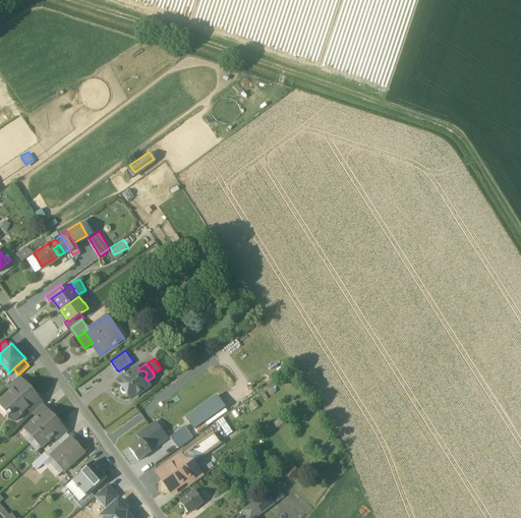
[(133,367),(121,377),(120,378),(119,379),(119,381),(120,381),(122,385),(121,386),(120,387),(121,389),(121,390),(122,391),(124,391),(125,391),(127,391),(129,394),(130,395),(132,395),(133,395),(147,386),(148,385),(148,383),(148,382),(148,381),(145,378),(146,377),(147,375),(147,373),(147,372),(146,372),(146,371),(145,371),(143,370),(141,370),(140,371),(138,368),(137,367),(136,366),(135,366),(133,367)]
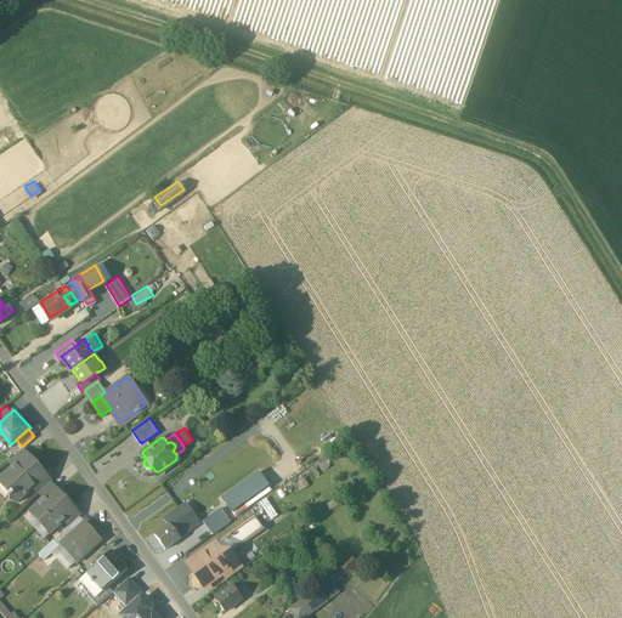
[(22,447),(9,459),(13,464),(24,454),(24,455),(27,453),(22,447)]
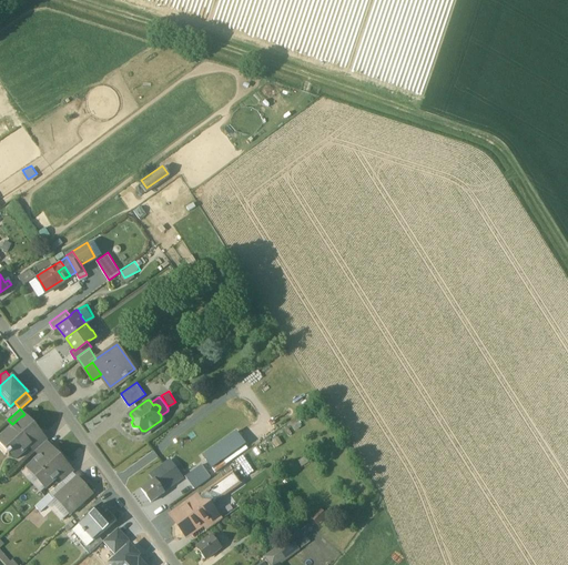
[(24,414),(22,416),(22,415),(12,424),(2,434),(12,445),(8,450),(7,451),(9,453),(11,451),(17,456),(30,444),(40,435),(42,433),(24,414)]
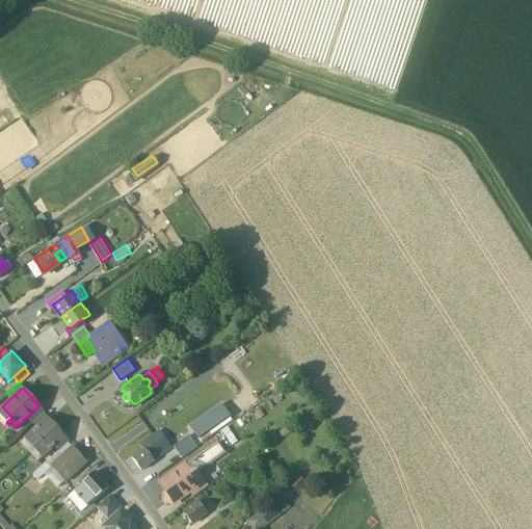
[(189,424),(197,435),(230,413),(221,401),(189,424)]
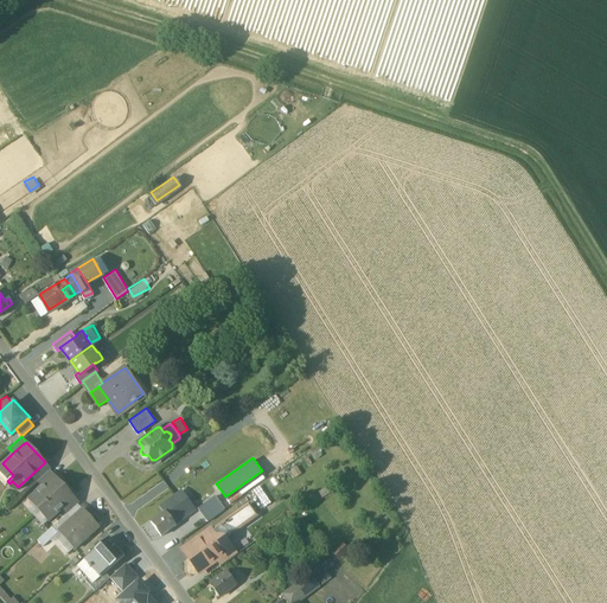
[(45,462),(43,464),(32,474),(37,480),(38,479),(49,469),(50,468),(45,462)]
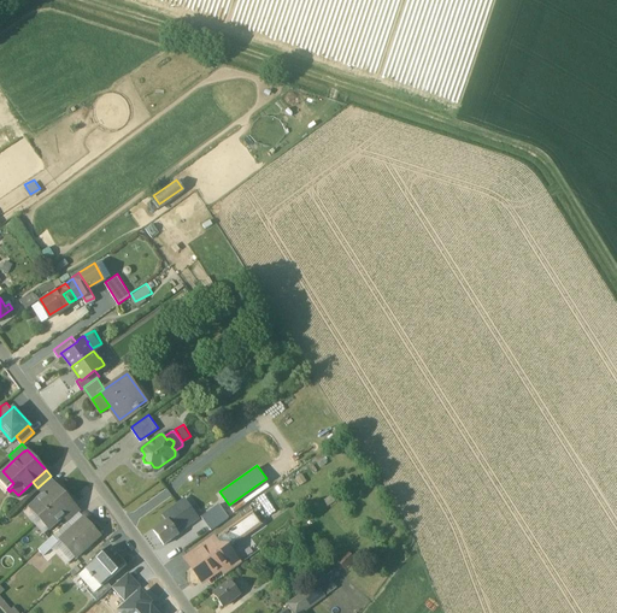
[(13,483),(3,471),(0,472),(0,477),(9,488),(13,483)]
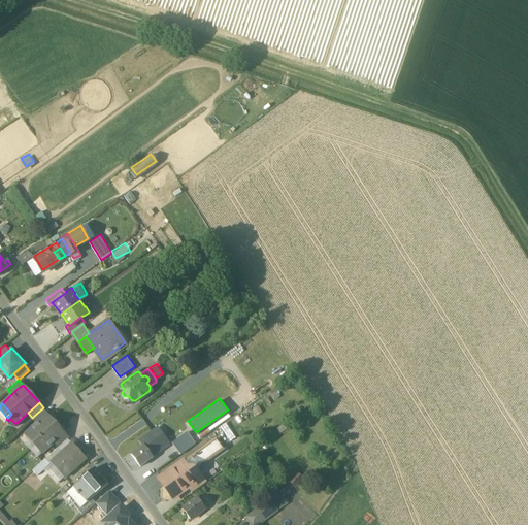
[(61,432),(46,416),(47,414),(42,408),(33,417),(37,421),(26,432),(42,451),(55,440),(59,445),(68,436),(63,430),(61,432)]
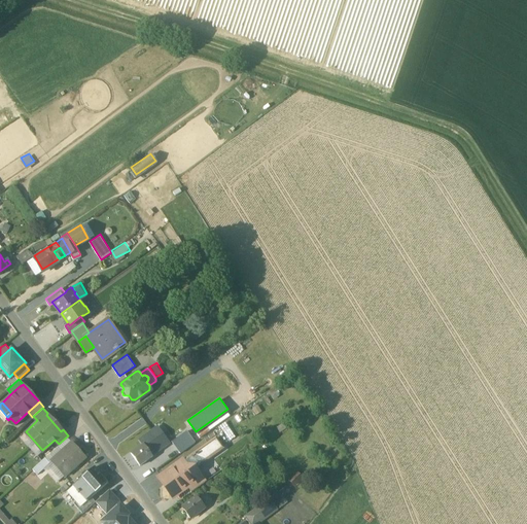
[(143,442),(150,451),(168,440),(163,432),(157,435),(153,429),(140,438),(143,442)]
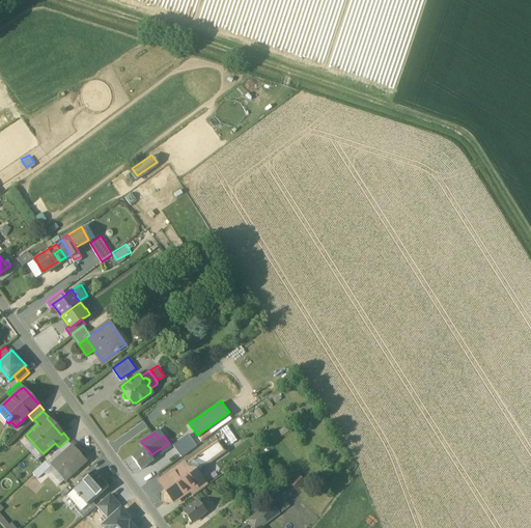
[(173,443),(182,455),(196,444),(188,433),(173,443)]
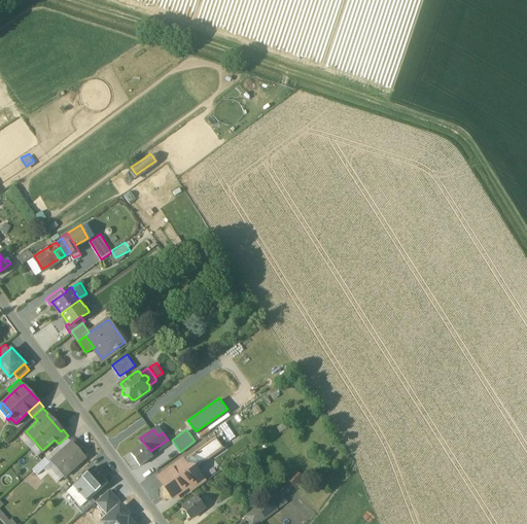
[(216,435),(191,453),(191,454),(199,463),(199,462),(222,446),(216,435)]
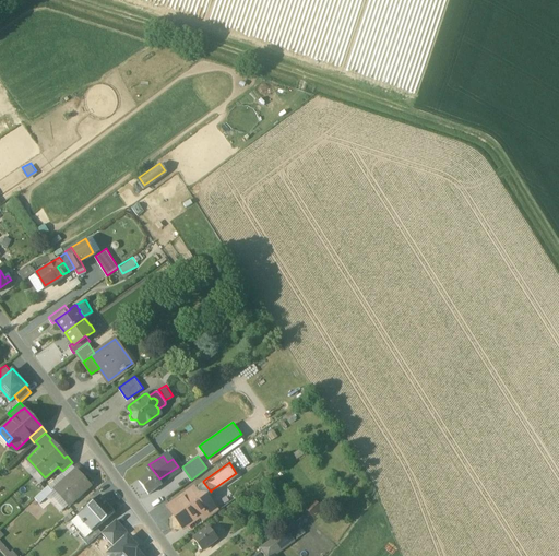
[(76,466),(54,487),(69,504),(92,484),(76,466)]
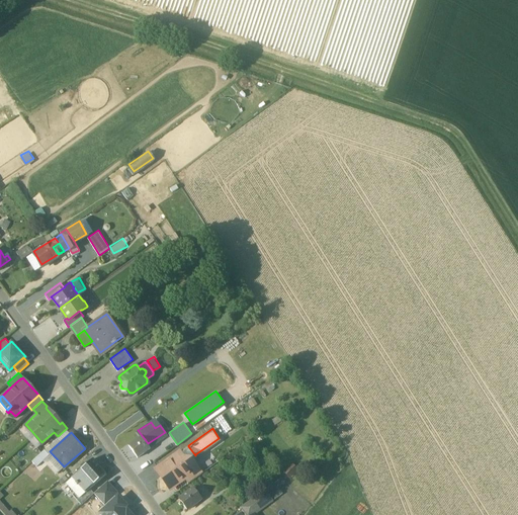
[(141,434),(128,443),(138,455),(150,446),(148,443),(141,434)]
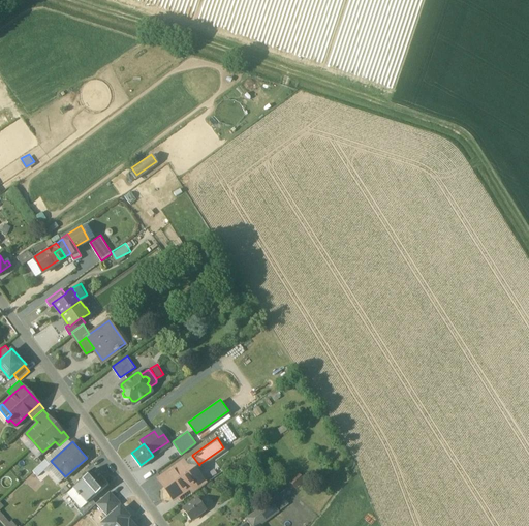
[(185,461),(161,477),(173,494),(178,491),(179,492),(187,486),(200,476),(195,469),(200,465),(199,464),(199,465),(192,456),(185,461)]
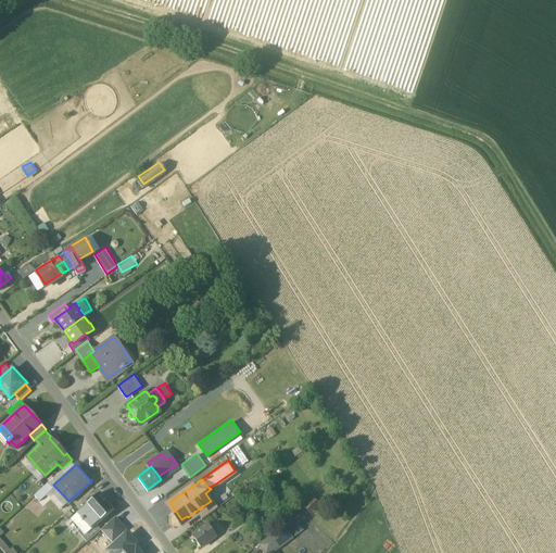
[(48,482),(35,493),(39,500),(52,488),(48,482)]
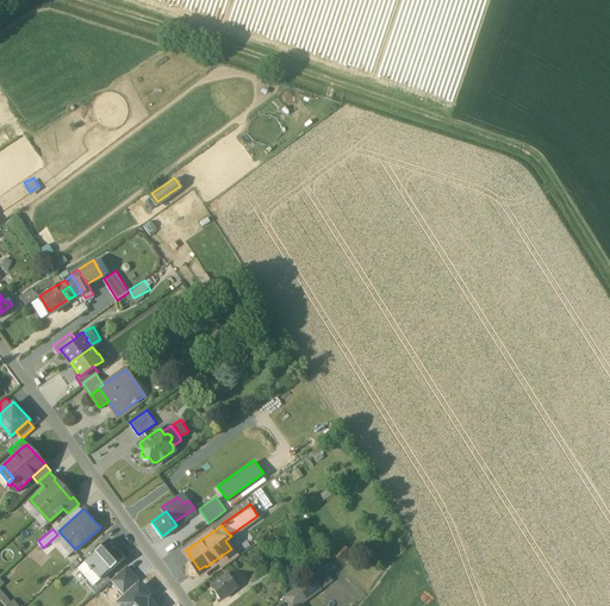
[(110,538),(85,560),(100,578),(106,573),(125,556),(110,538)]
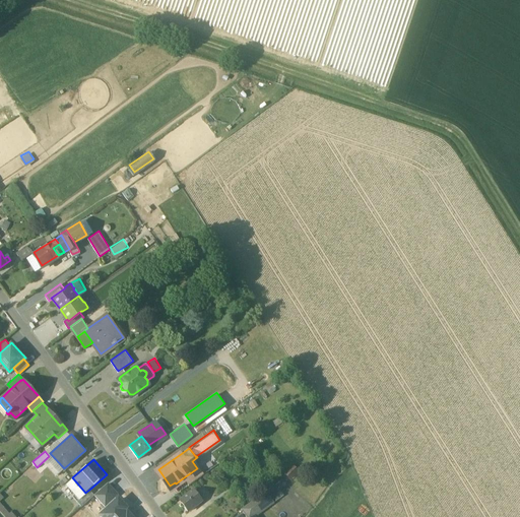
[(293,462),(284,471),(290,478),(300,469),(293,462)]
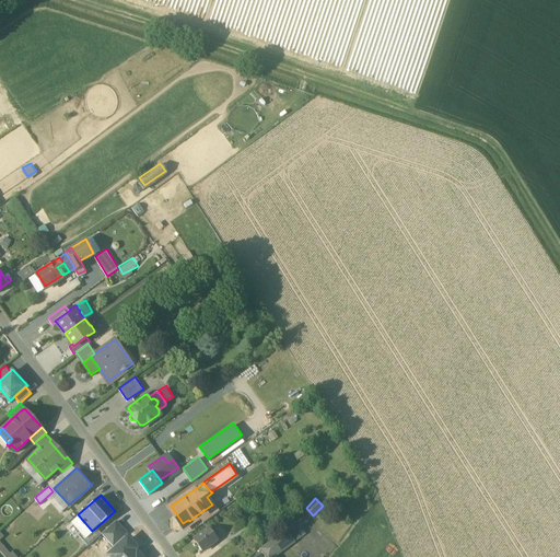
[(212,505),(198,514),(203,521),(218,511),(212,505)]
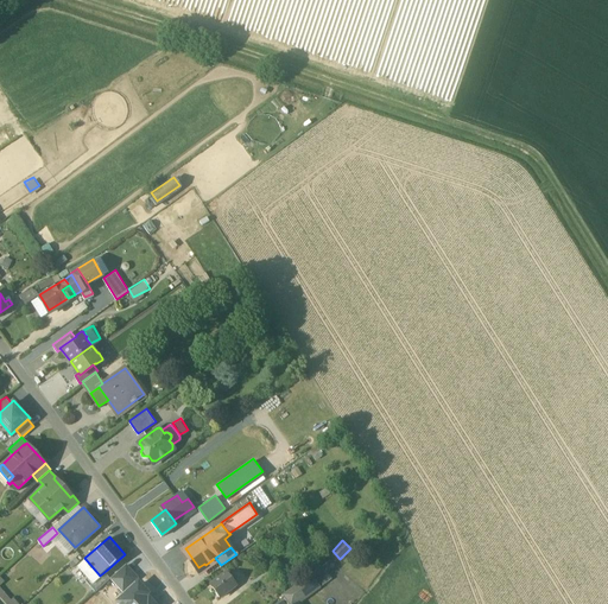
[(100,576),(84,558),(77,564),(88,576),(84,578),(90,584),(100,576)]
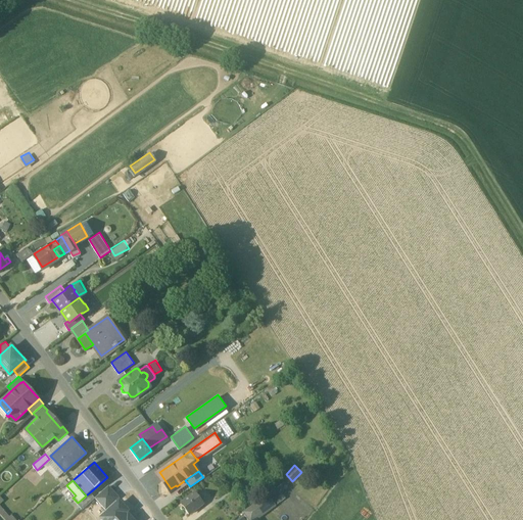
[(107,485),(95,497),(104,507),(114,498),(117,495),(107,485)]
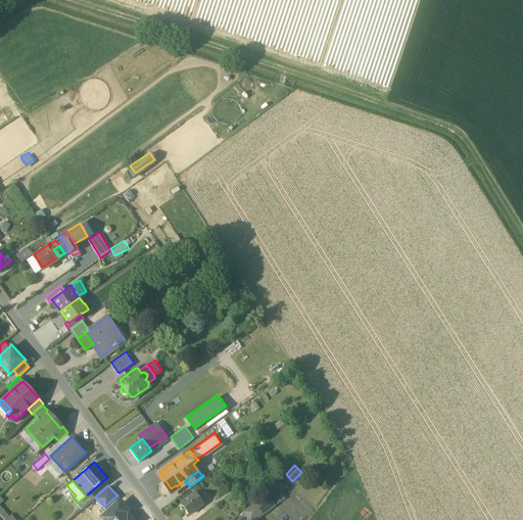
[(86,495),(78,503),(82,508),(95,497),(91,491),(86,495)]
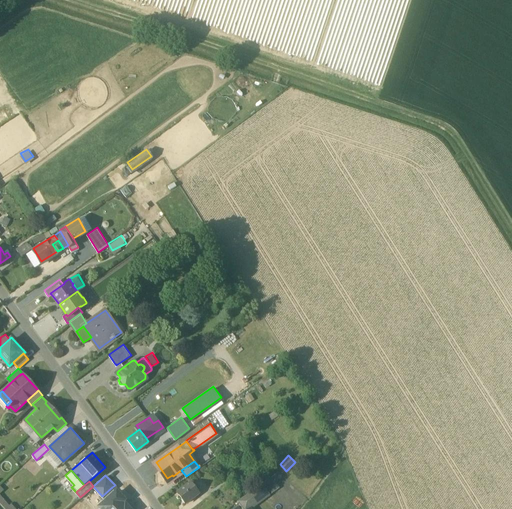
[(190,481),(177,491),(185,502),(199,491),(190,481)]
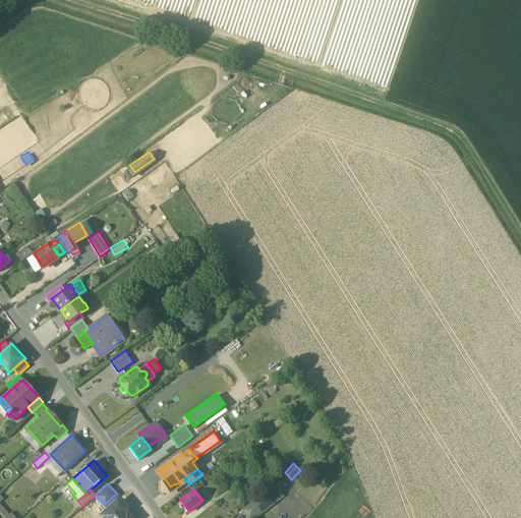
[(0,509),(8,517),(18,517),(19,517),(11,510),(9,511),(0,501),(0,500),(4,496),(0,492),(0,509)]
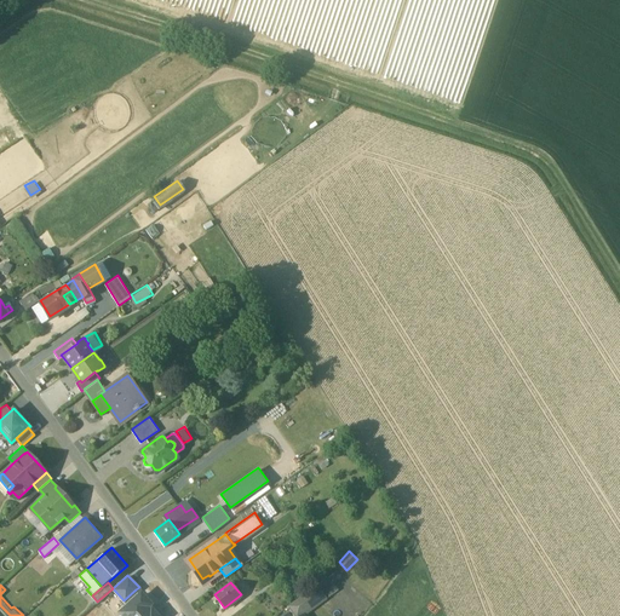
[(124,600),(128,605),(121,612),(124,615),(158,615),(151,609),(150,610),(147,606),(150,603),(141,593),(139,594),(136,589),(124,600)]
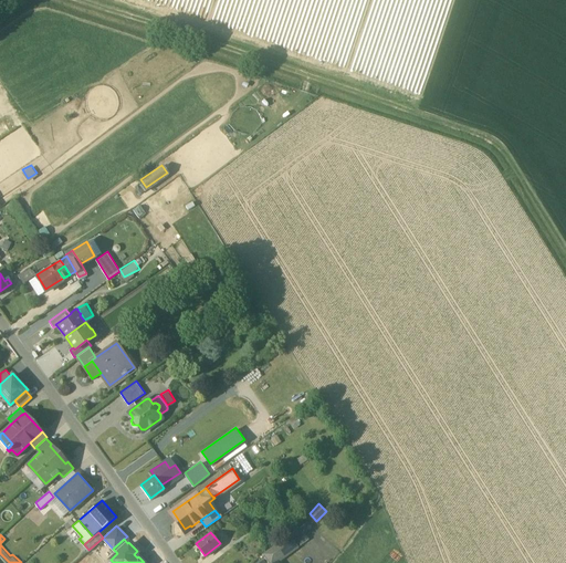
[(274,543),(262,552),(266,559),(279,550),(274,543)]
